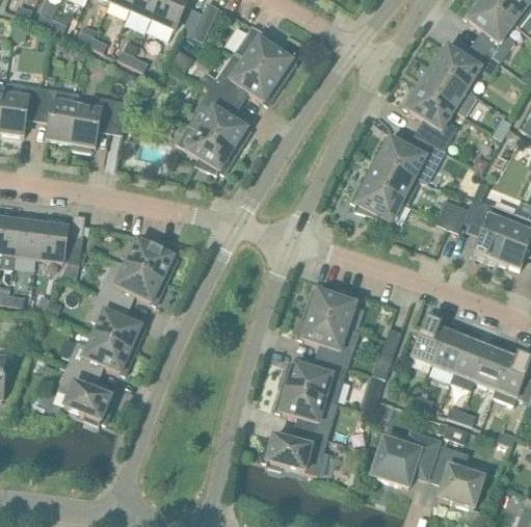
[(53,18),(59,4),(50,0),(48,0),(42,12),(53,18)]
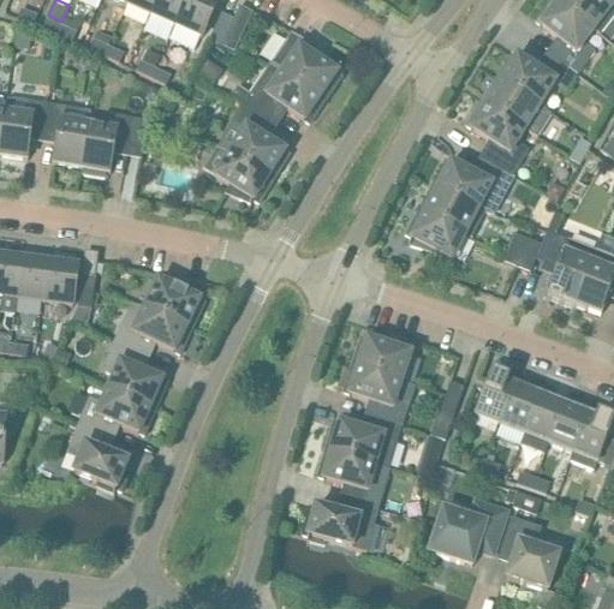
[(129,0),(127,1),(151,12),(156,0),(129,0)]
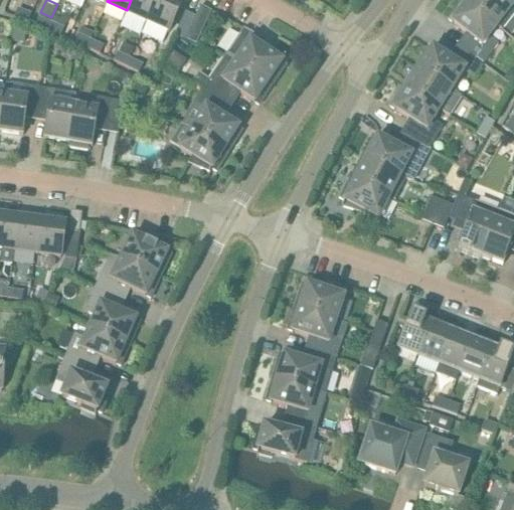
[(131,0),(127,10),(147,19),(155,0),(131,0)]
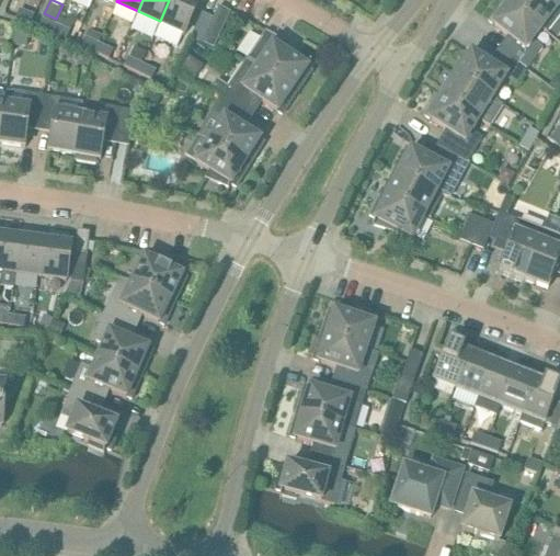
[(161,21),(156,34),(178,44),(183,31),(184,32),(198,1),(196,0),(169,0),(160,21),(161,21)]
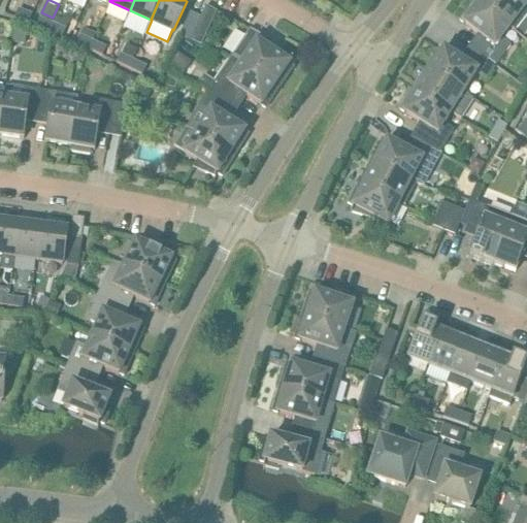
[(511,24),(480,0),(473,0),(460,17),(464,20),(463,21),(464,22),(465,21),(485,35),(474,47),(496,63),(513,42),(502,34),(511,24)]
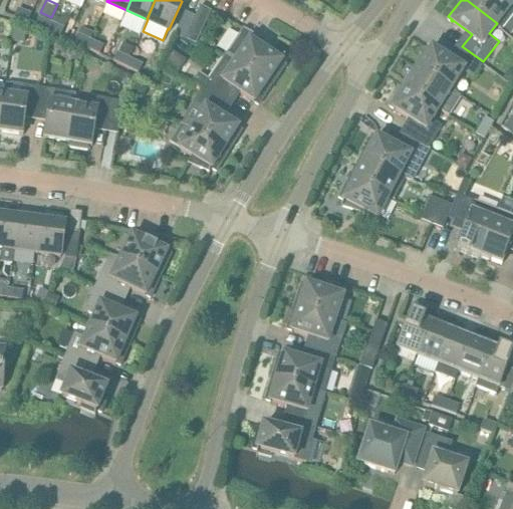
[(467,0),(497,23),(511,5),(504,0),(467,0)]
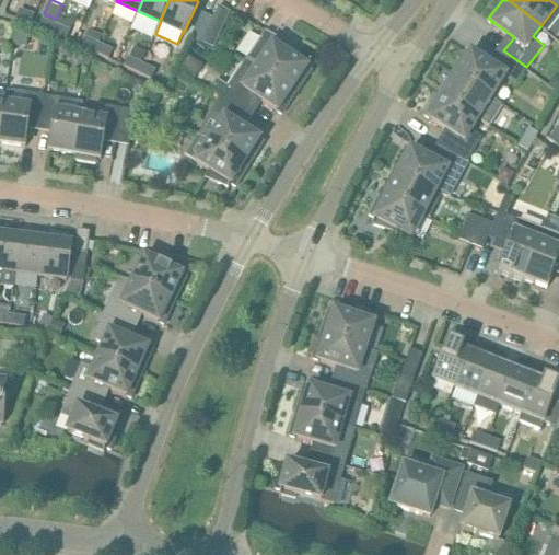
[(16,14),(31,20),(35,11),(21,6),(16,14)]
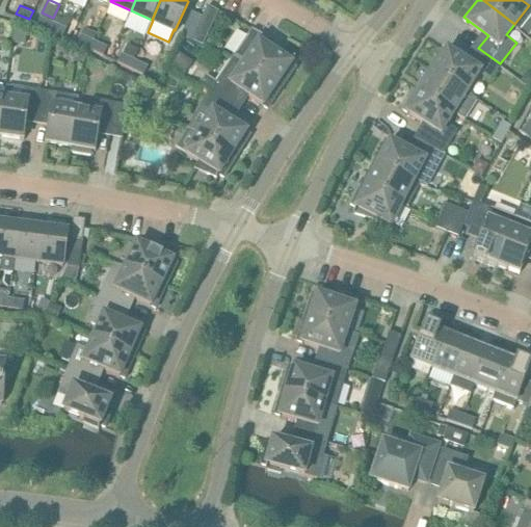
[(204,14),(192,8),(181,32),(192,37),(204,14)]
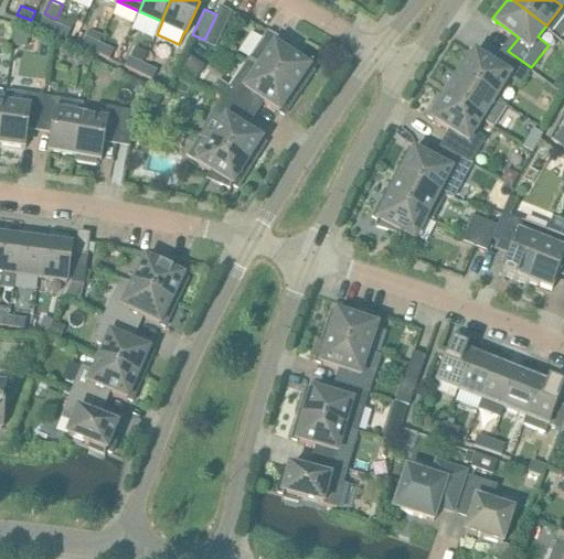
[(43,14),(39,24),(53,30),(56,21),(43,14)]
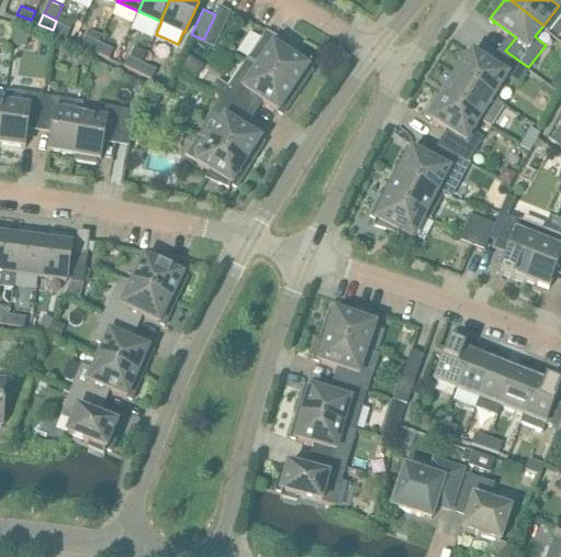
[(70,26),(56,21),(53,30),(66,35),(70,26)]
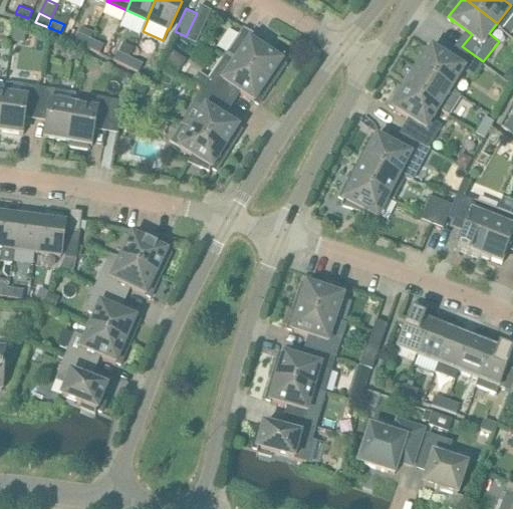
[(14,25),(13,36),(27,38),(28,27),(14,25)]
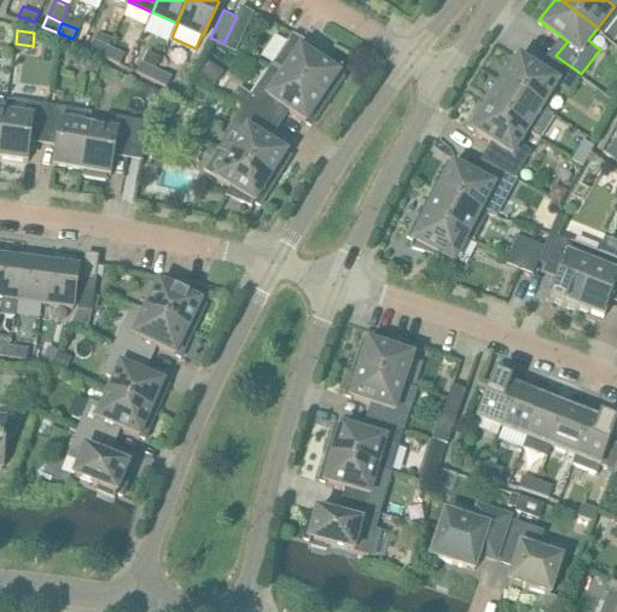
[(285,69),(327,98),(344,75),(339,71),(343,65),(342,64),(342,65),(330,60),(327,63),(314,54),(320,45),(294,30),(271,64),(285,69)]
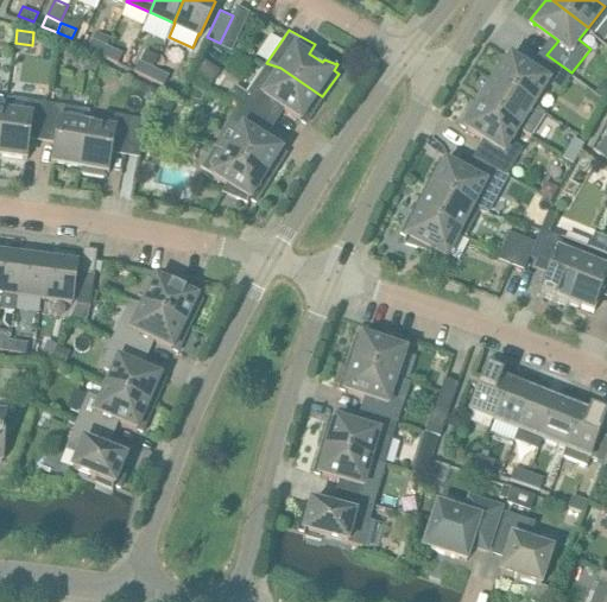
[(94,36),(89,46),(103,52),(108,43),(94,36)]
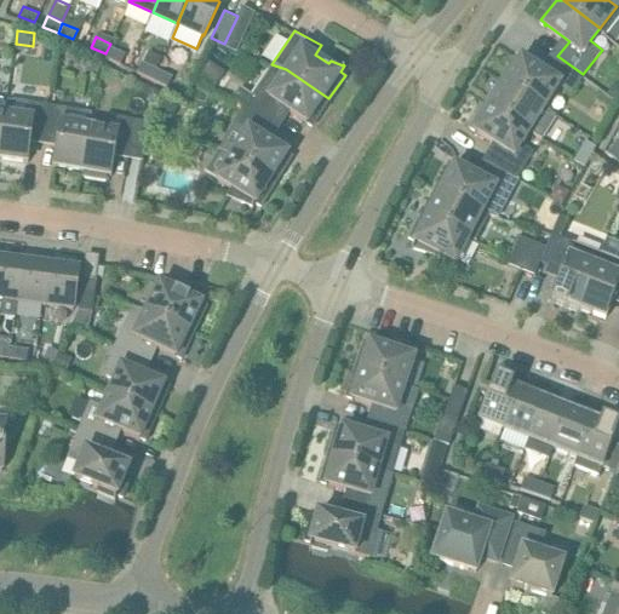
[(125,51),(110,44),(105,53),(121,61),(125,51)]
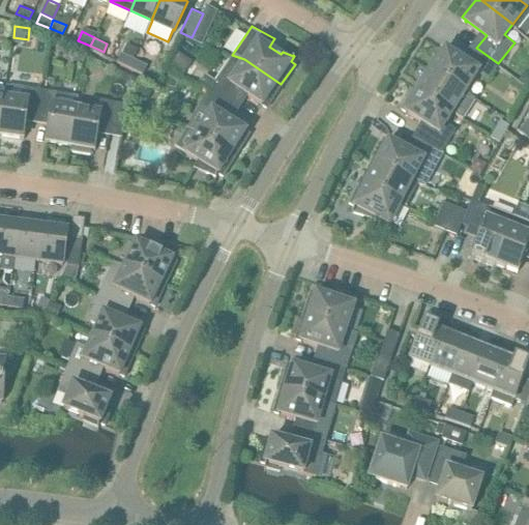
[(122,51),(118,59),(130,65),(135,56),(140,46),(128,39),(122,51)]
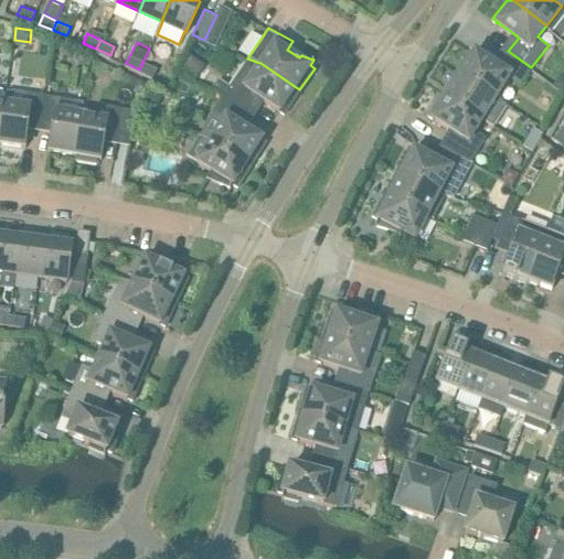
[(531,67),(508,51),(498,65),(477,51),(478,50),(477,49),(476,51),(471,47),(457,70),(497,95),(510,74),(521,82),(531,67)]
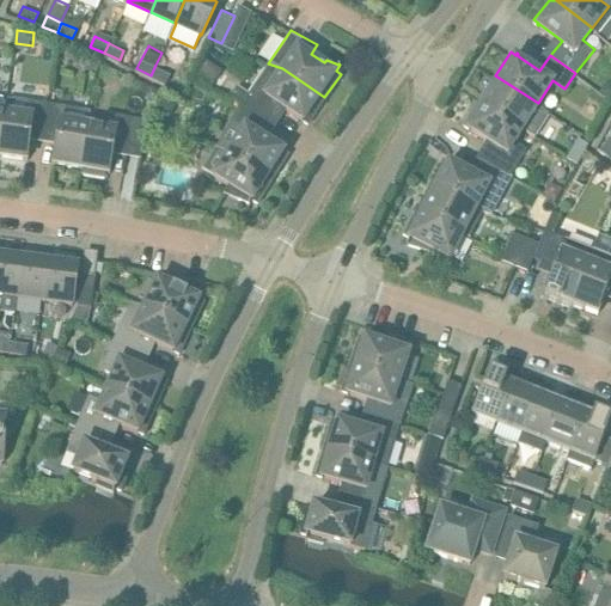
[(243,102),(244,101),(269,117),(279,102),(303,117),(301,118),(303,120),(304,118),(309,121),(324,97),(282,68),(268,63),(249,92),(237,84),(230,96),(243,102)]
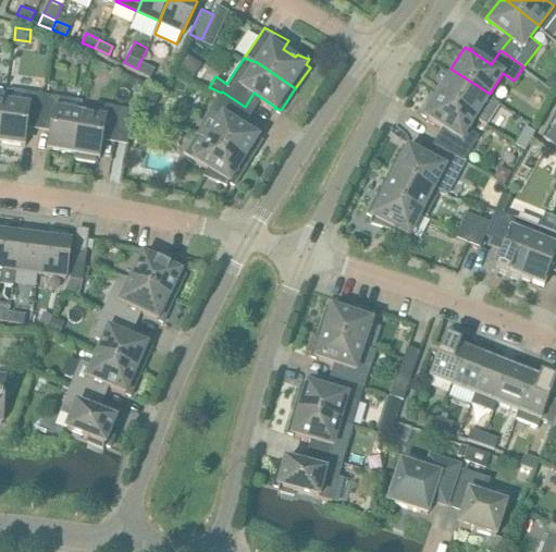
[(155,66),(141,59),(137,69),(150,75),(155,66)]
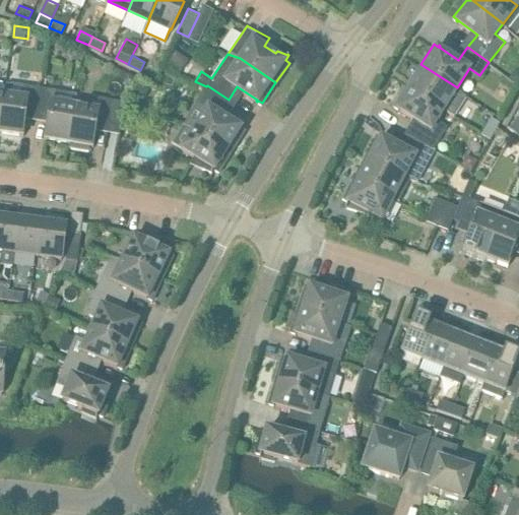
[(420,64),(411,78),(413,79),(410,84),(408,82),(408,84),(444,108),(455,114),(467,94),(457,87),(420,64)]
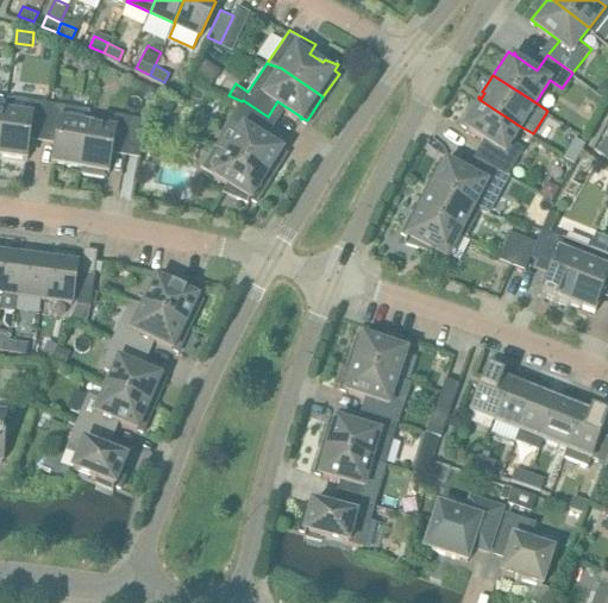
[(607,79),(606,77),(597,88),(606,95),(607,95),(607,79)]
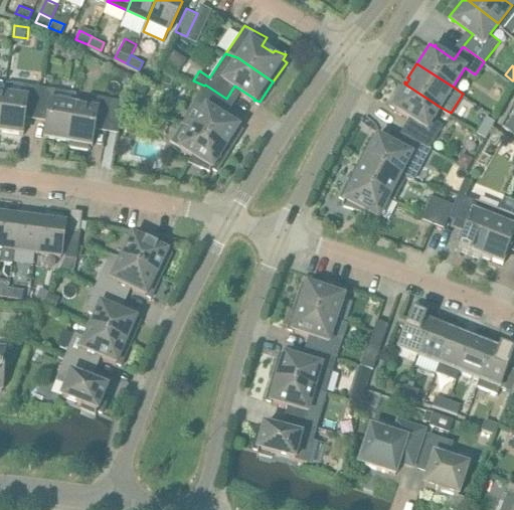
[(124,76),(125,80),(132,85),(137,74),(127,69),(124,76)]
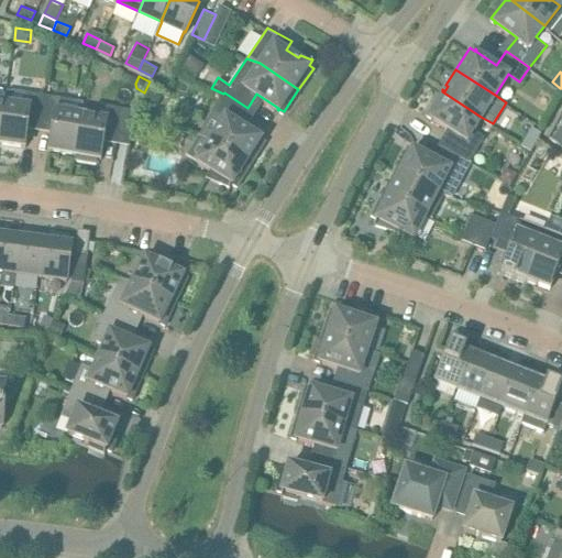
[(149,109),(158,93),(150,86),(139,104),(149,109)]
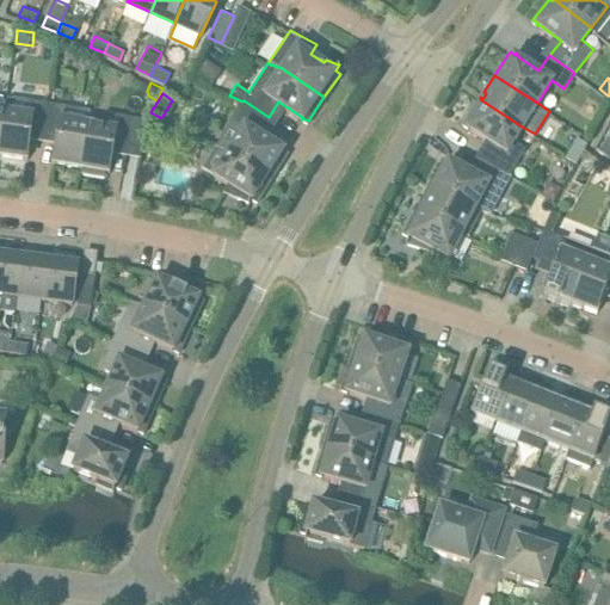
[(0,147),(0,152),(29,155),(29,154),(26,154),(30,128),(45,130),(49,100),(7,94),(7,98),(0,147)]
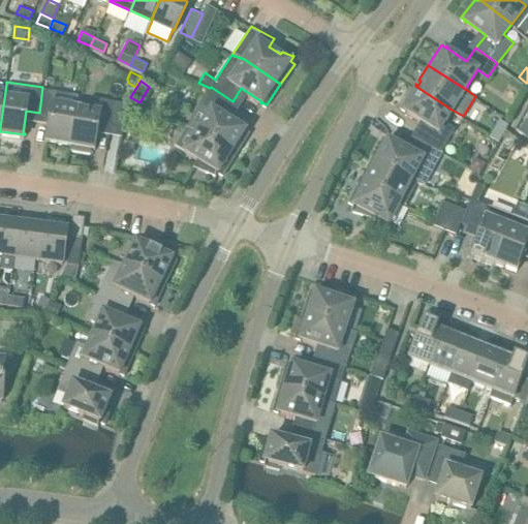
[(418,136),(441,150),(456,127),(445,120),(452,110),(415,86),(402,106),(406,109),(405,111),(406,112),(407,110),(428,123),(418,136)]
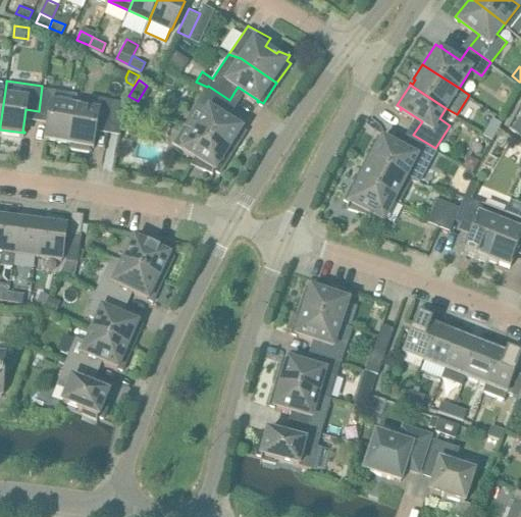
[(56,88),(42,86),(39,111),(51,113),(47,136),(45,135),(45,137),(69,141),(75,104),(77,92),(56,88)]
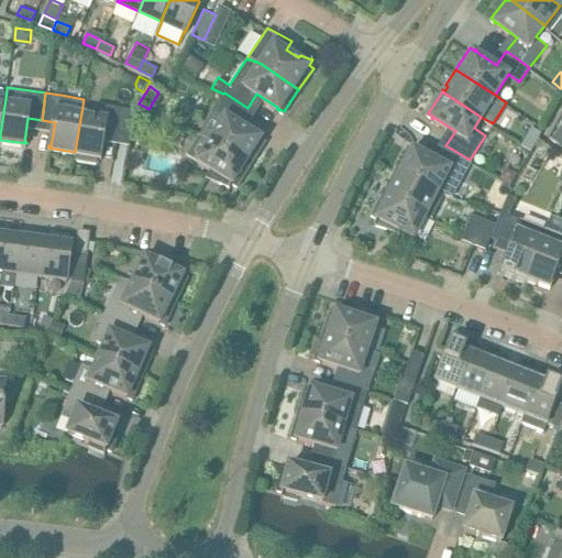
[(208,118),(199,132),(211,137),(252,162),(265,140),(245,128),(238,123),(248,108),(224,93),(223,94),(208,118)]
